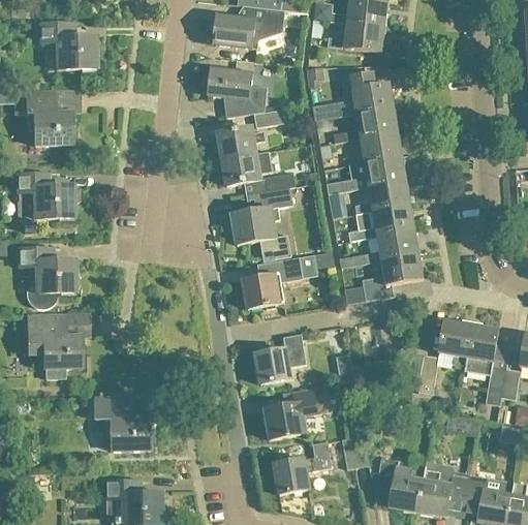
[(308,1),(299,0),(281,0),(280,9),(284,10),(284,9),(307,12),(308,1)]
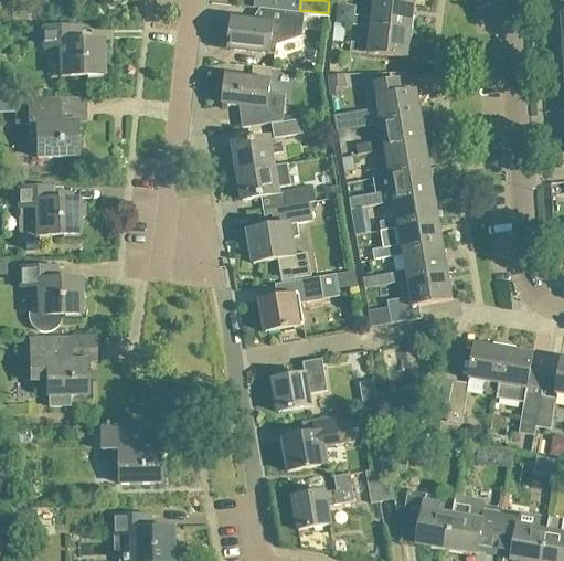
[(413,2),(393,0),(373,0),(371,13),(353,12),(352,21),(370,23),(411,29),(413,2)]
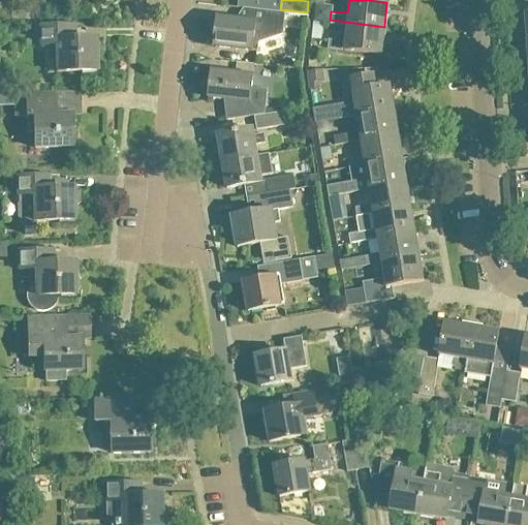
[(244,5),(239,5),(237,18),(216,16),(216,20),(211,20),(210,29),(215,31),(214,44),(256,49),(257,39),(281,32),(284,10),(280,9),(251,6),(244,5)]
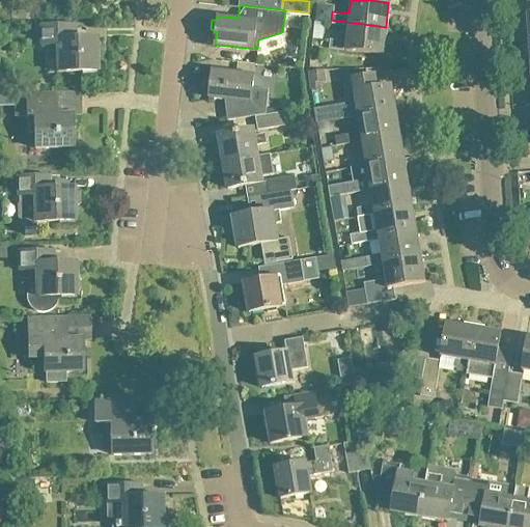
[(313,19),(311,35),(322,36),(324,20),(313,19)]
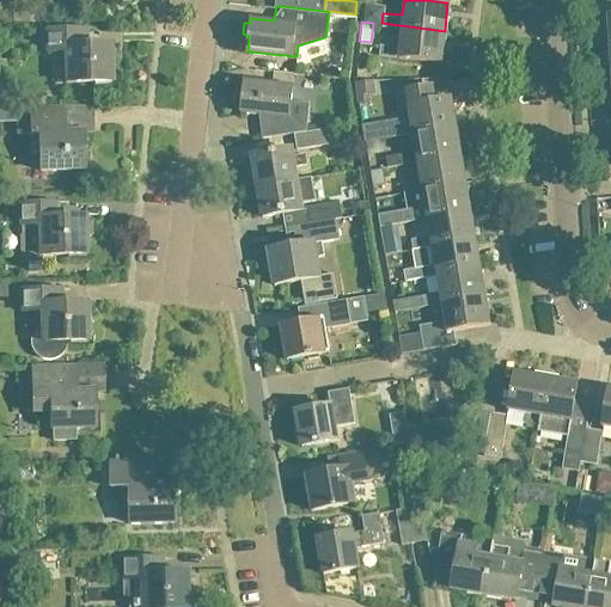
[(65,80),(111,80),(110,41),(79,41),(79,25),(46,26),(46,49),(65,49),(65,80)]
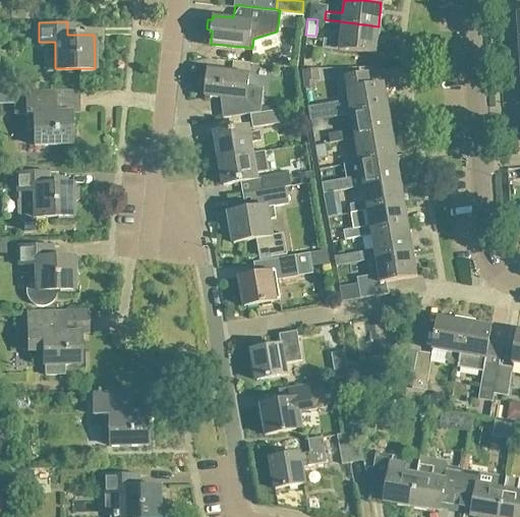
[(379,26),(341,21),(339,38),(324,36),(323,45),(376,51),(379,26)]
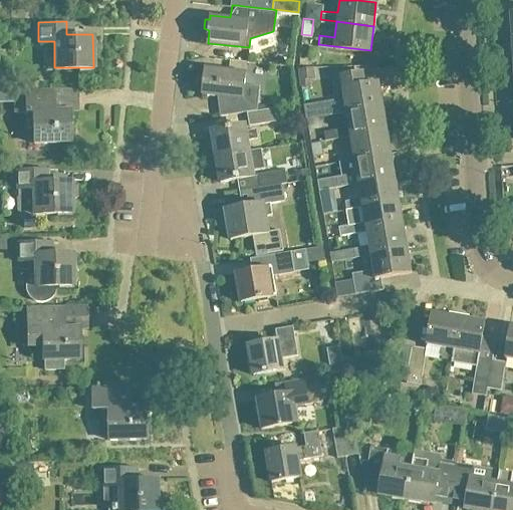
[(256,107),(257,90),(258,84),(243,82),(245,71),(205,65),(202,93),(217,94),(219,113),(246,109),(256,107)]
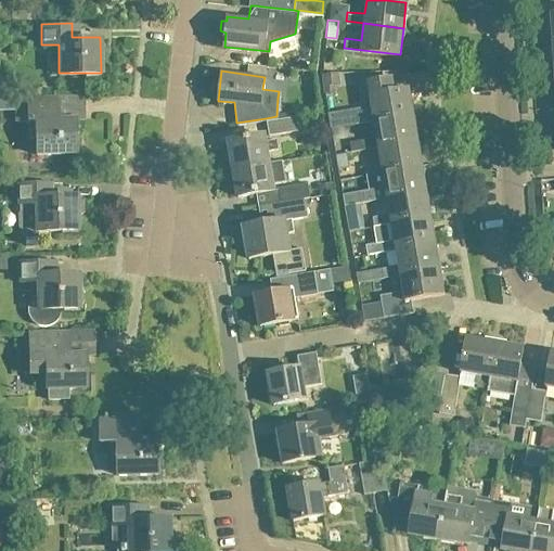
[(366,79),(369,92),(372,109),(355,112),(357,122),(373,118),(413,112),(408,85),(394,88),(391,75),(366,79)]
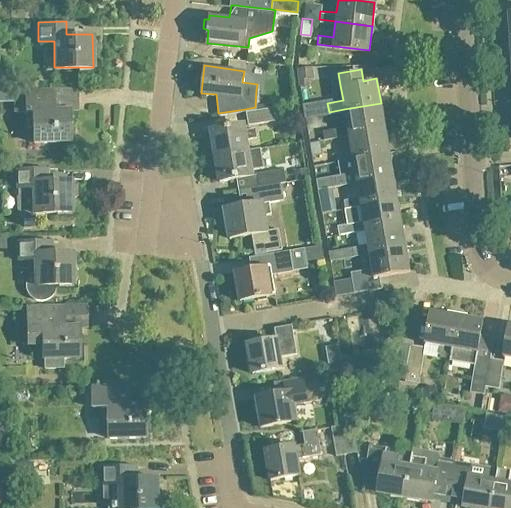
[(24,86),(24,88),(13,88),(13,109),(24,109),(25,124),(32,124),(32,141),(69,140),(68,108),(53,108),(53,85),(24,86)]
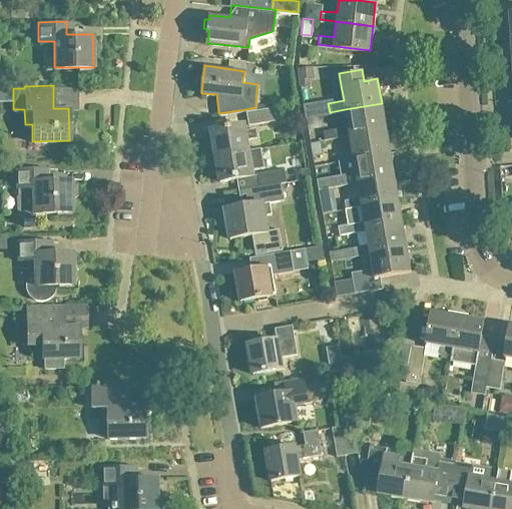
[(0,99),(11,99),(10,87),(0,87),(0,99)]
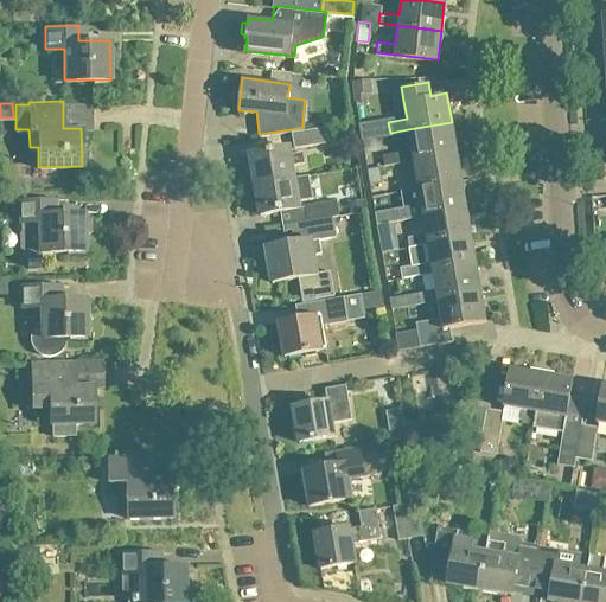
[(412,147),(393,151),(381,153),(383,162),(394,161),(413,158),(457,151),(452,122),(408,129),(412,147)]
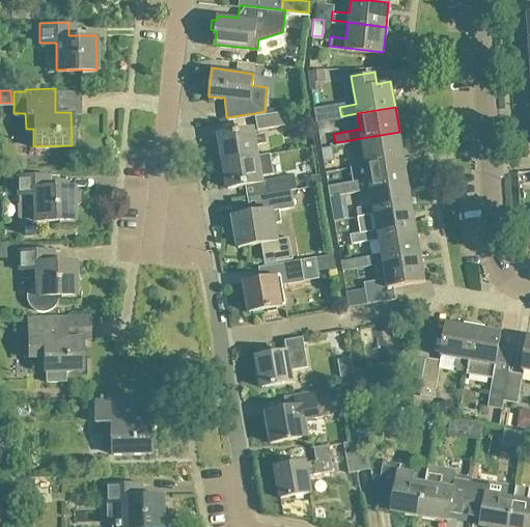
[(265,111),(254,113),(257,128),(285,122),(283,109),(265,111)]
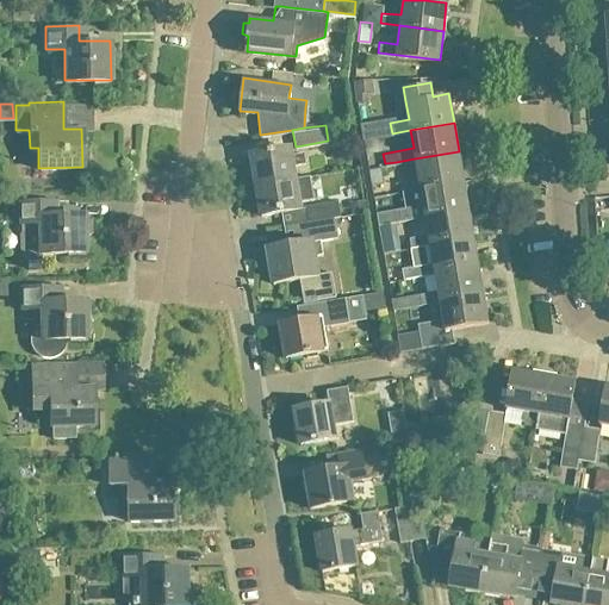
[(303,150),(291,153),(290,147),(249,154),(255,184),(278,179),(294,176),(294,175),(293,163),(305,161),(303,150)]
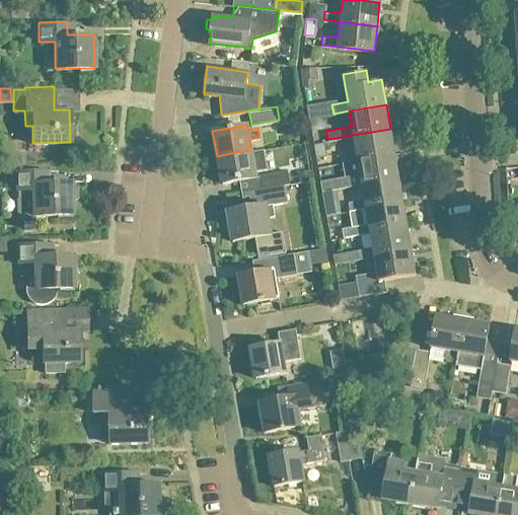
[(390,129),(353,135),(356,150),(340,152),(341,161),(342,161),(394,152),(390,129)]
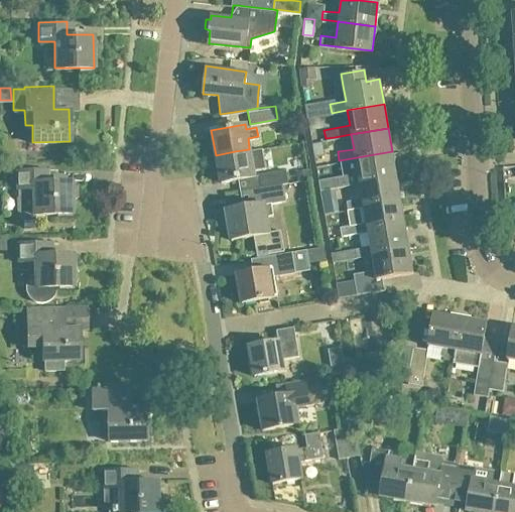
[(249,148),(249,149),(235,151),(216,155),(220,180),(254,174),(253,168),(265,166),(262,146),(249,148)]
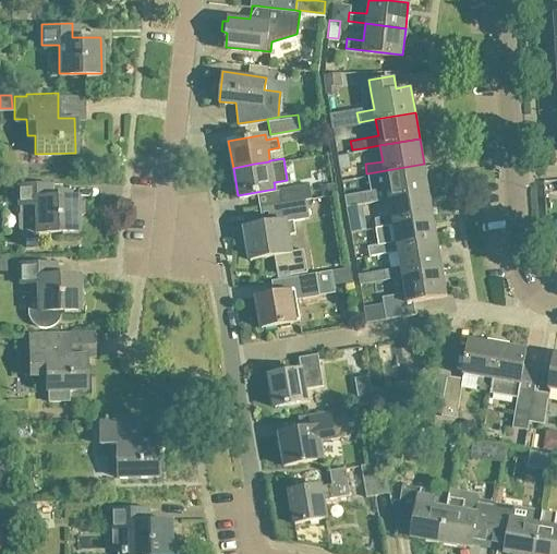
[(371,190),(360,192),(344,193),(347,204),(362,202),(388,197),(428,190),(424,164),(367,173),(371,190)]
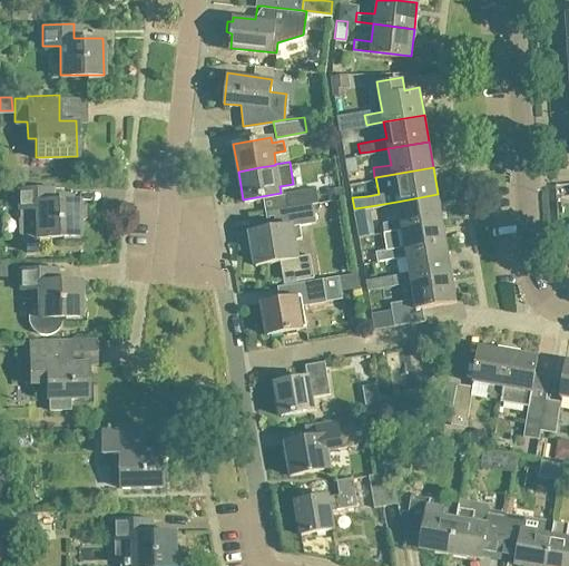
[(287,206),(313,202),(319,201),(316,185),(285,191),(287,206)]
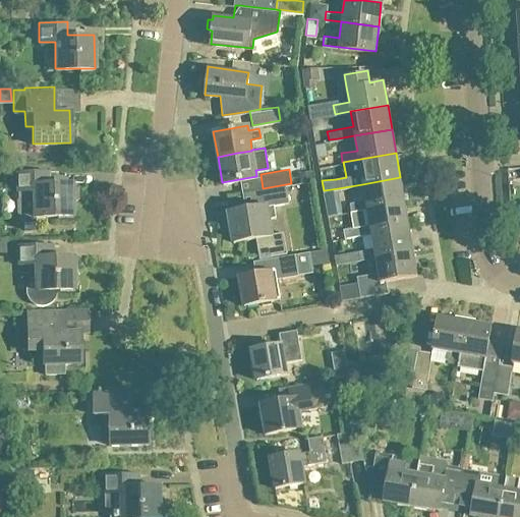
[(45,183),(45,171),(16,172),(18,218),(22,222),(36,222),(35,215),(72,214),(71,199),(75,199),(77,196),(77,186),(74,184),(71,184),(71,183),(45,183)]
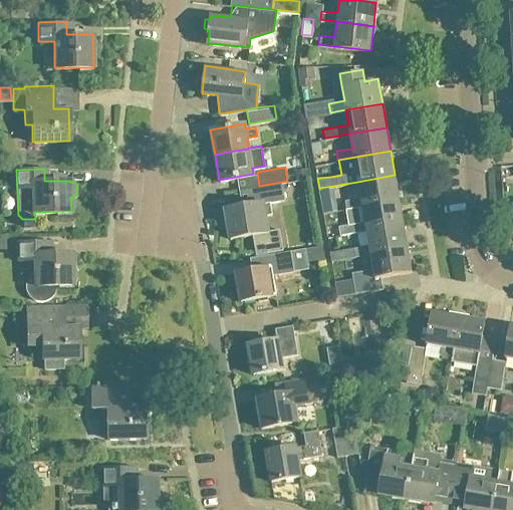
[(395,175),(357,182),(360,196),(344,199),(345,208),(361,205),(399,199),(395,175)]
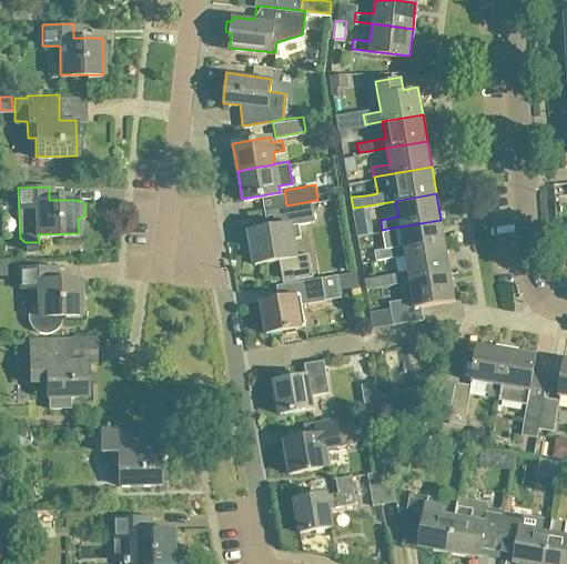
[(312,201),(286,205),(265,209),(267,227),(249,229),(254,262),(280,258),(283,280),(295,279),(295,278),(312,274),(309,251),(296,253),(294,235),(300,234),(297,222),(314,220),(312,201)]
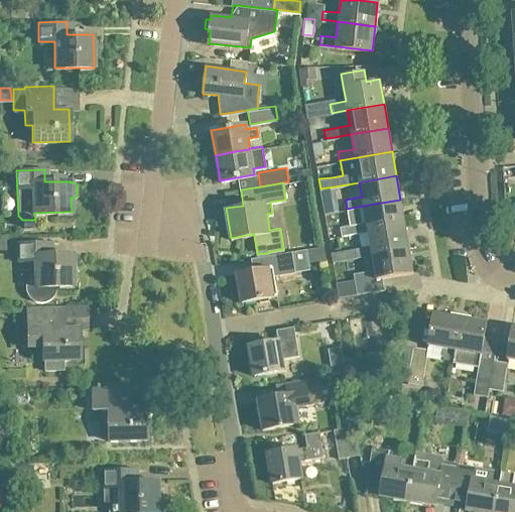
[(366,222),(350,224),(339,226),(340,234),(351,232),(362,230),(404,223),(400,200),(363,206),(366,222)]
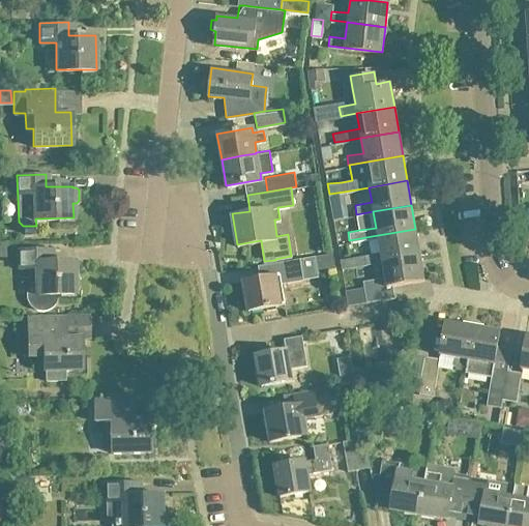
[(379,247),(380,252),(358,255),(359,264),(381,260),(419,254),(415,229),(372,236),(374,249),(379,247)]
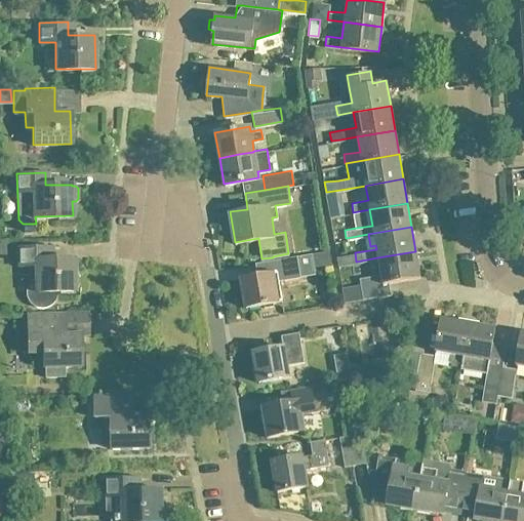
[(55,295),(56,290),(74,289),(73,257),(47,258),(47,245),(17,246),(18,265),(34,265),(34,278),(31,279),(29,281),(28,283),(26,287),(26,291),(28,297),(32,302),(35,305),(40,306),(45,305),(49,303),(53,299),(55,295)]
